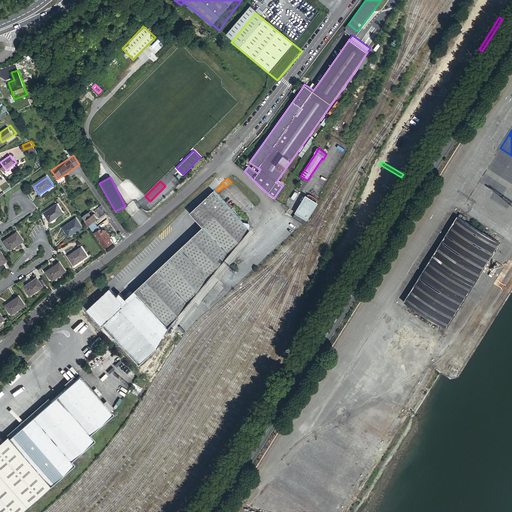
[(202,225),(133,291),(168,328),(204,285),(250,229),(213,190),(190,212),(202,225)]
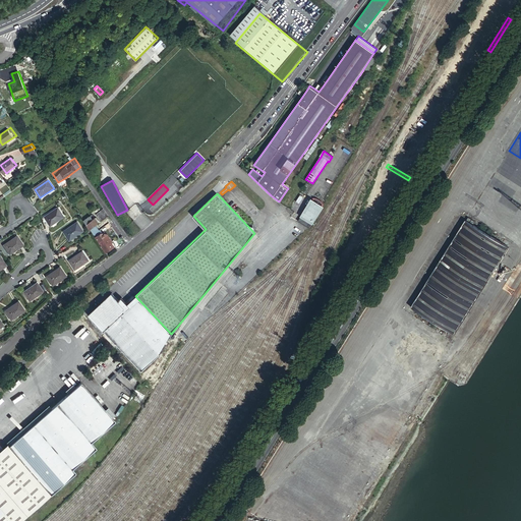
[(301,216),(297,222),(309,228),(312,223),(313,224),(316,219),(314,218),(324,205),(324,204),(324,201),(322,200),(319,198),(316,197),(314,197),(313,198),(304,212),(303,212),(300,216),(301,216)]
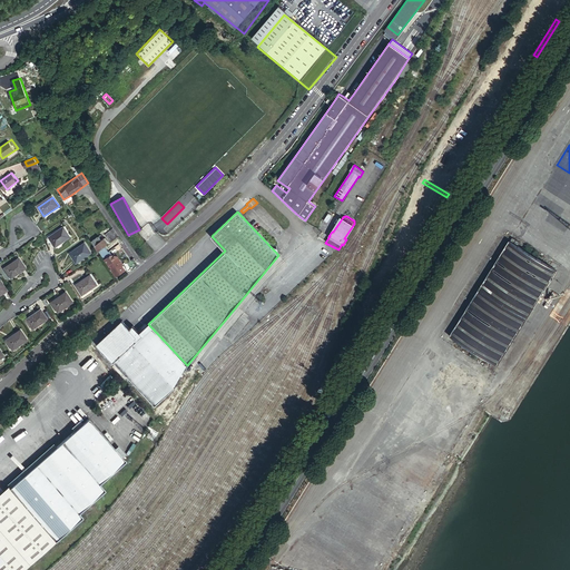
[(342,216),(332,232),(333,232),(343,217),(342,216)]
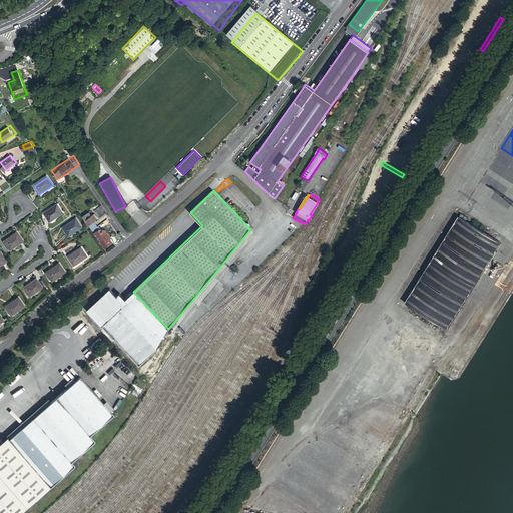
[(320,202),(319,201),(310,214),(312,215),(320,202)]
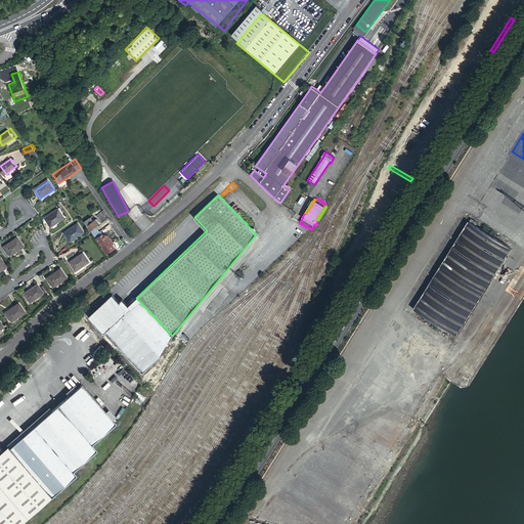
[(45,218),(51,226),(64,217),(59,209),(45,218)]
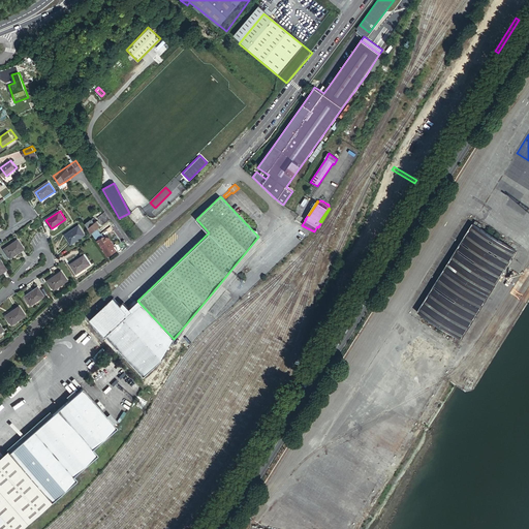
[(102,224),(110,219),(106,213),(103,215),(102,214),(97,217),(102,224)]
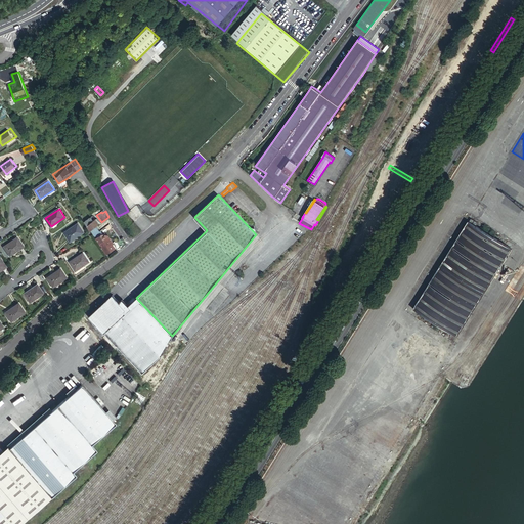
[(84,221),(89,228),(93,225),(98,222),(95,218),(92,220),(90,217),(84,221)]
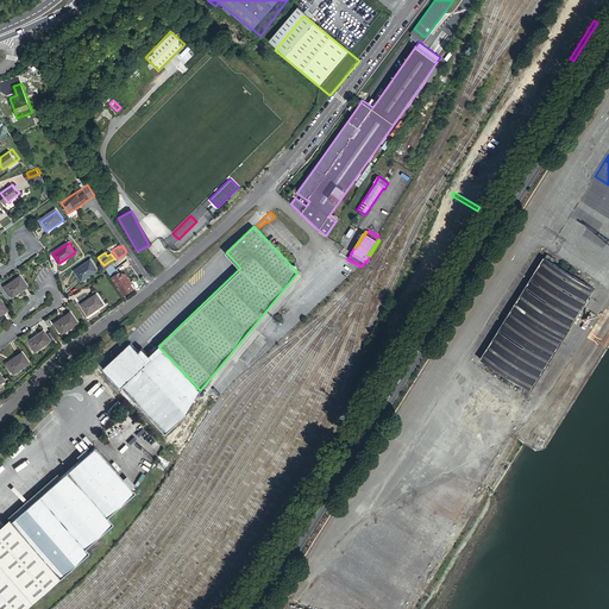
[(594,289),(544,258),(481,359),(531,391),(594,289)]
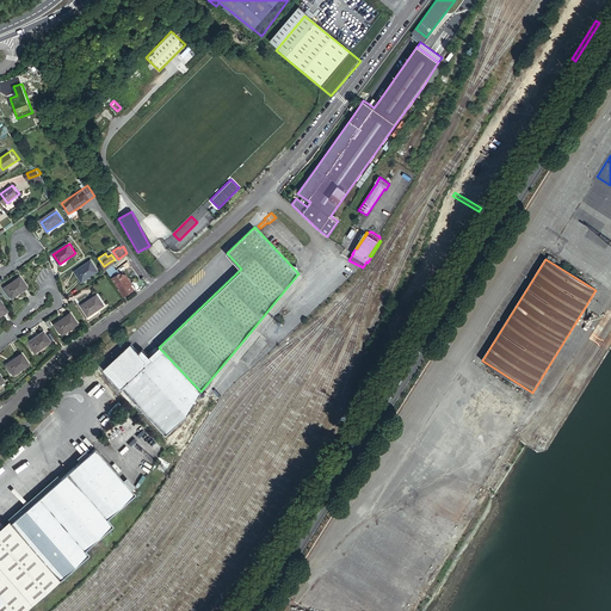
[(73,271),(81,281),(96,269),(88,260),(73,271)]
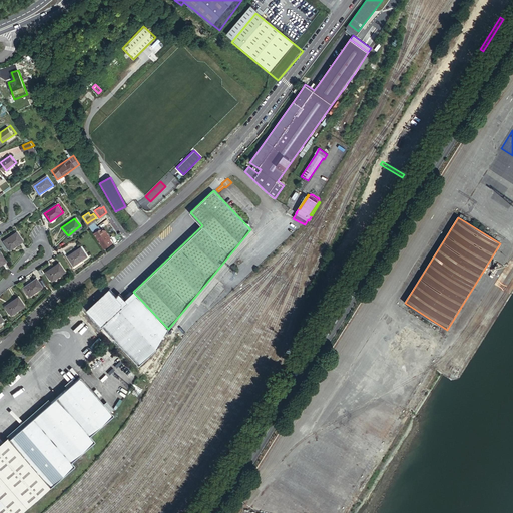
[(91,228),(103,247),(112,241),(109,237),(110,236),(107,231),(105,232),(102,234),(101,232),(100,231),(98,232),(97,231),(98,231),(96,229),(98,227),(96,225),(95,225),(91,228)]
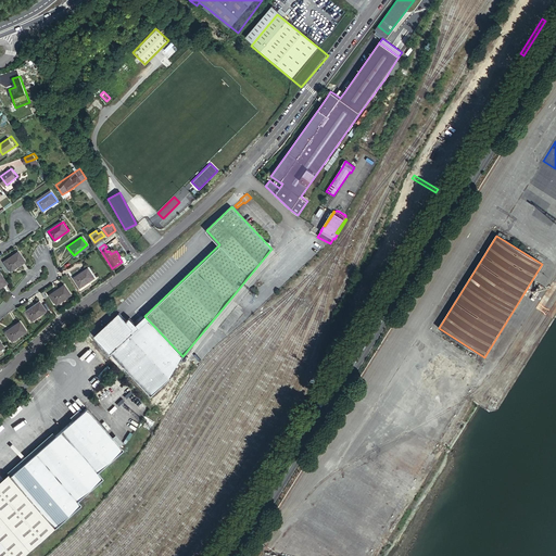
[(4,263),(11,272),(25,262),(19,253),(4,263)]
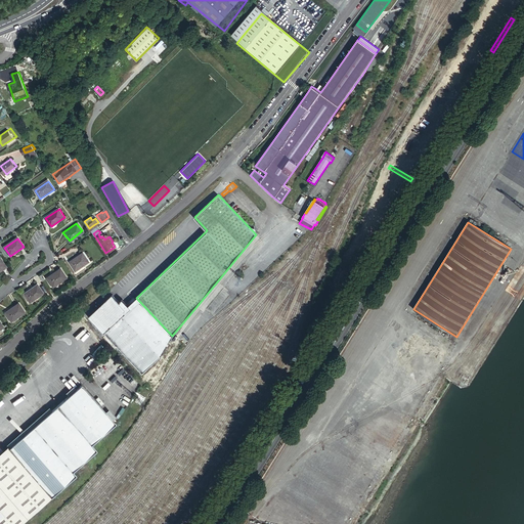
[(71,261),(77,269),(89,260),(83,252),(71,261)]
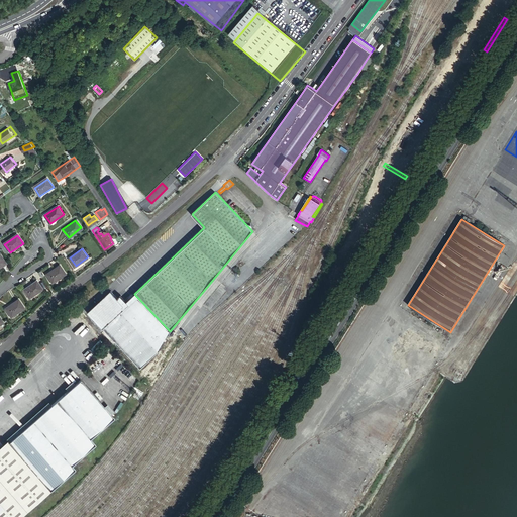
[(339,268),(347,255),(340,251),(335,261),(336,262),(335,265),(339,268)]
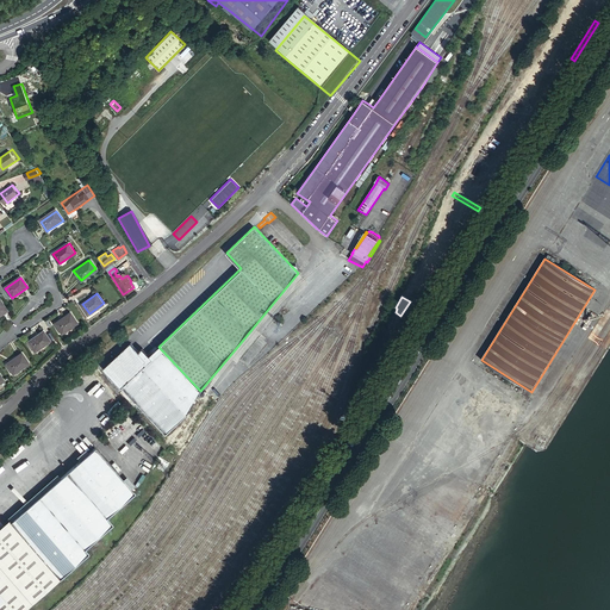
[(56,324),(63,334),(79,322),(72,312),(56,324)]
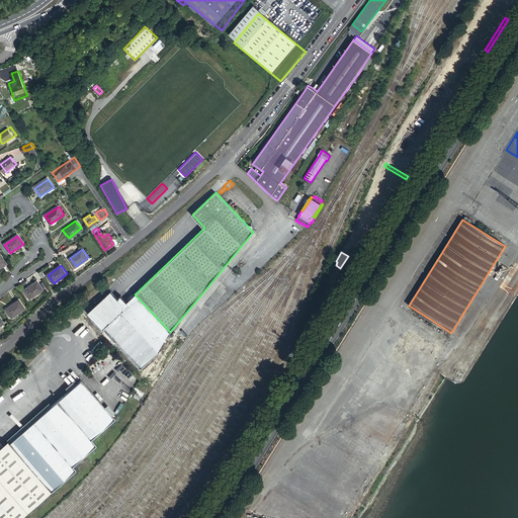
[(26,292),(32,300),(45,291),(38,283),(26,292)]
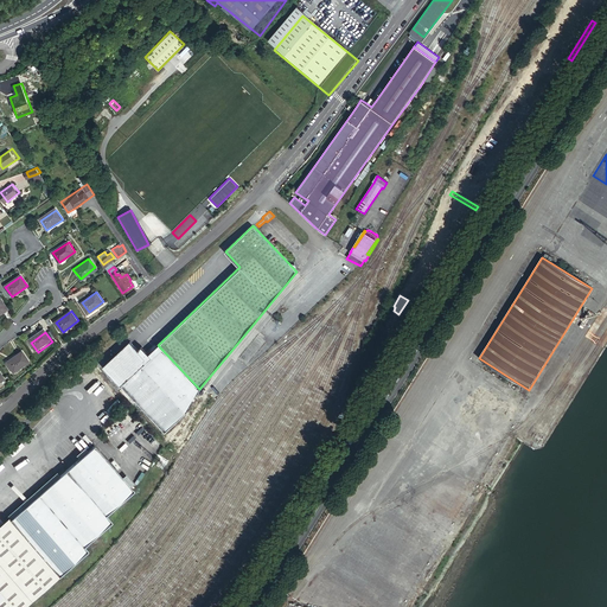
[(199,389),(158,345),(157,345),(148,353),(146,351),(141,346),(138,349),(129,340),(103,366),(165,433),(186,411),(199,389)]
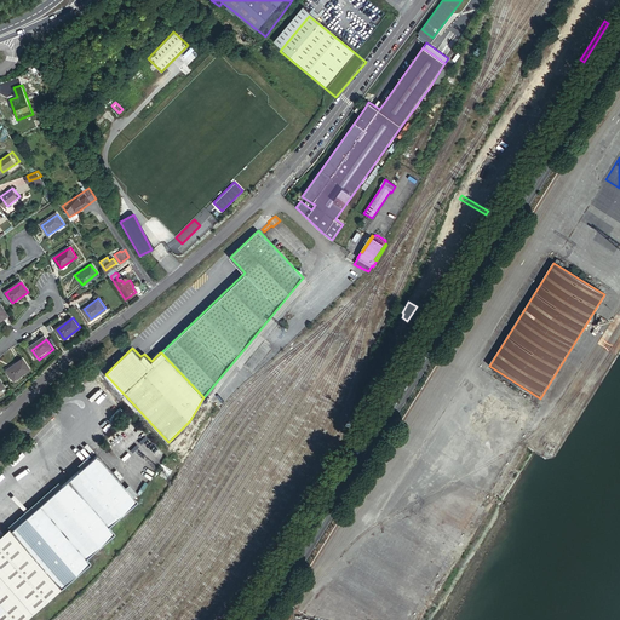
[(160,352),(158,350),(149,359),(151,361),(160,352)]
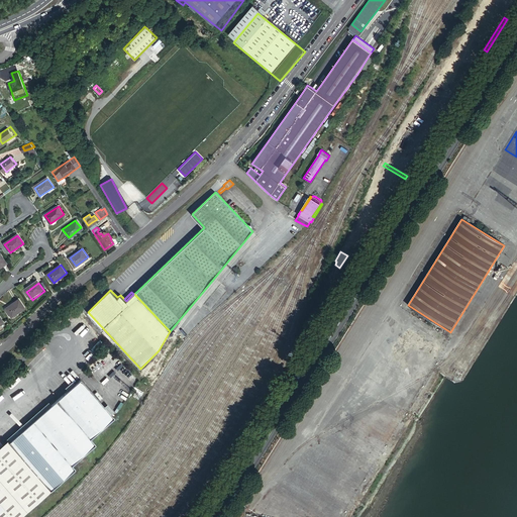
[(5,308),(11,316),(24,307),(18,299),(5,308)]
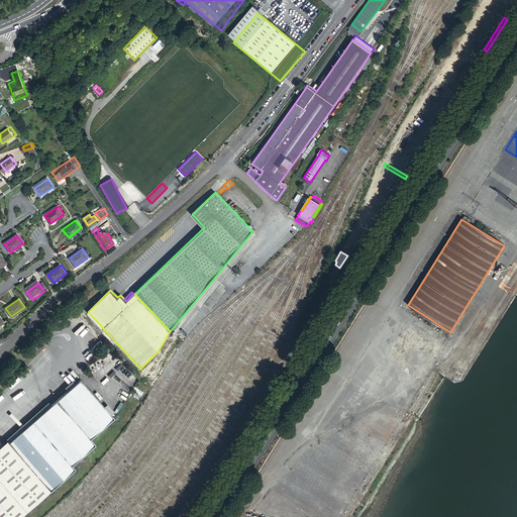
[(0,516),(18,516),(74,469),(71,466),(95,444),(90,438),(114,418),(80,380),(45,410),(3,447),(2,445),(0,446),(0,516)]
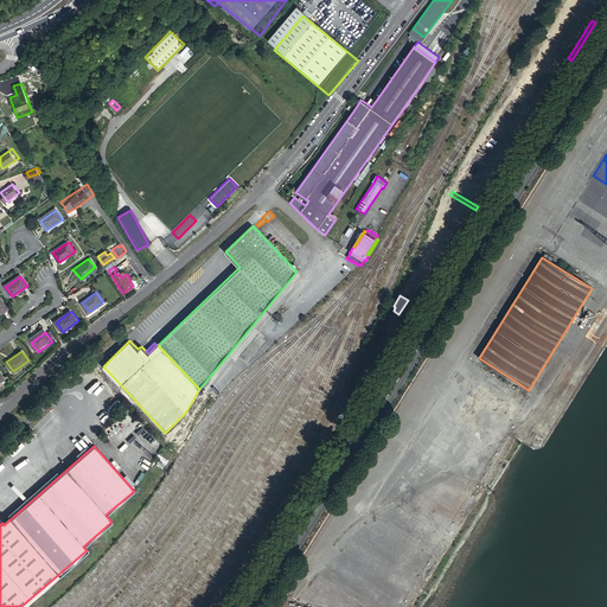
[(2,523),(4,525),(53,481),(51,478),(1,522),(2,523)]
